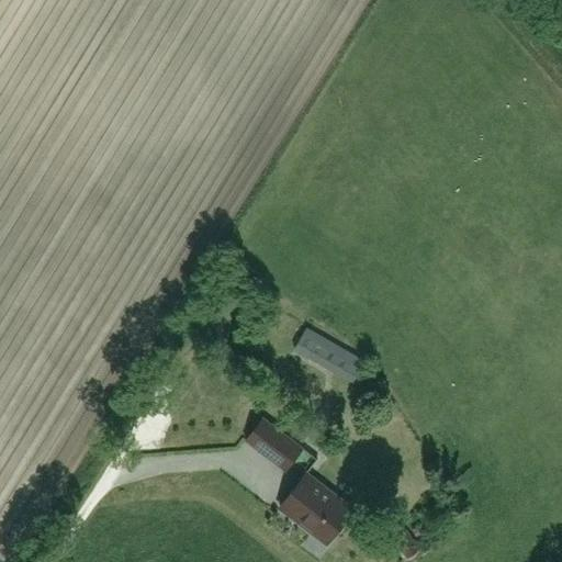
[(308,325),(295,346),(359,382),(370,363),(371,360),(308,325)]
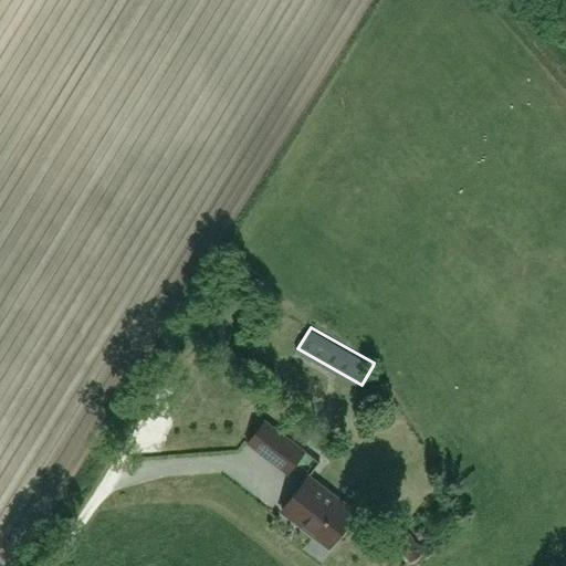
[(289,474),(306,451),(265,420),(248,443),(289,474)]
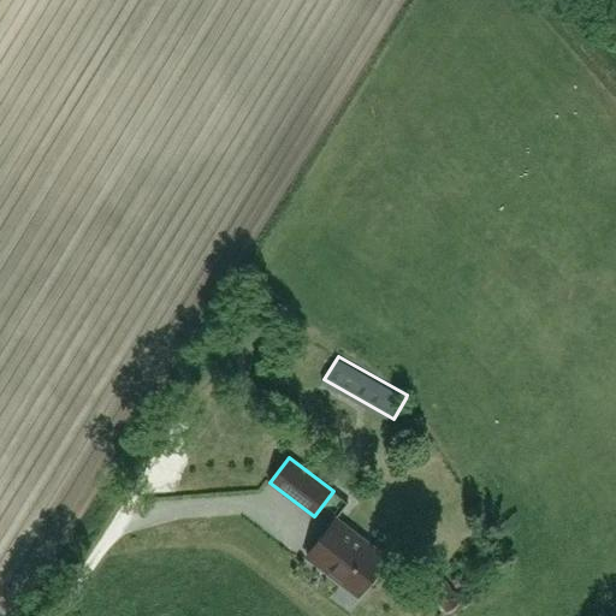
[(336,519),(307,556),(320,567),(327,573),(343,584),(359,596),(388,557),(336,519)]
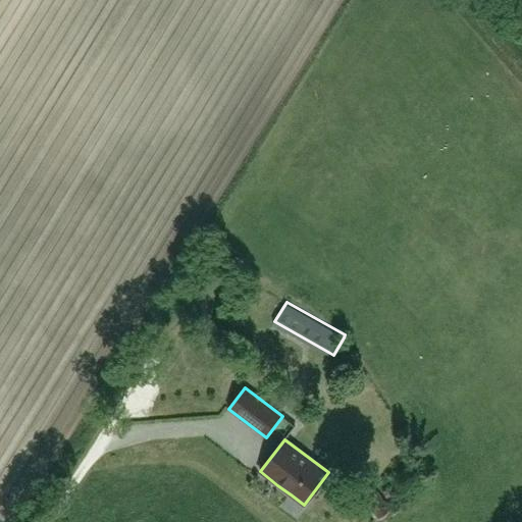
[(378,518),(390,509),(381,496),(369,504),(378,518)]
